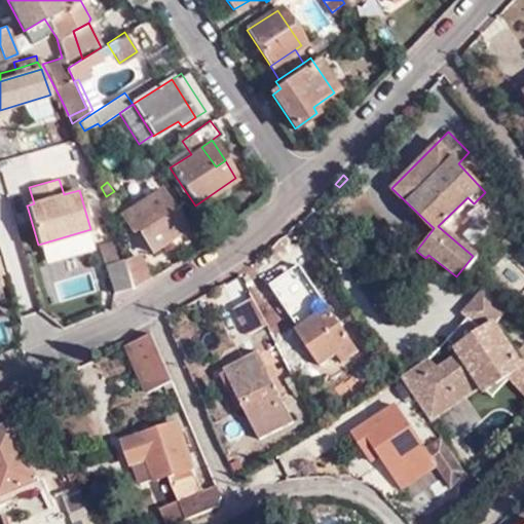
[(183,227),(158,191),(120,216),(131,229),(137,226),(151,249),(183,227)]
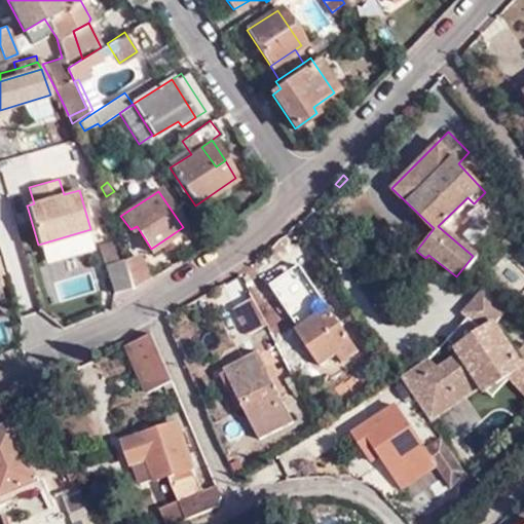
[(128,288),(132,286),(124,261),(117,264),(110,239),(98,244),(114,293),(128,288)]
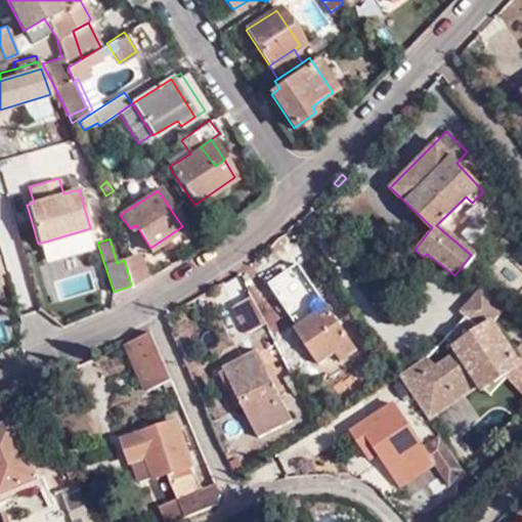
[(131,285),(148,275),(137,254),(124,260),(131,285)]
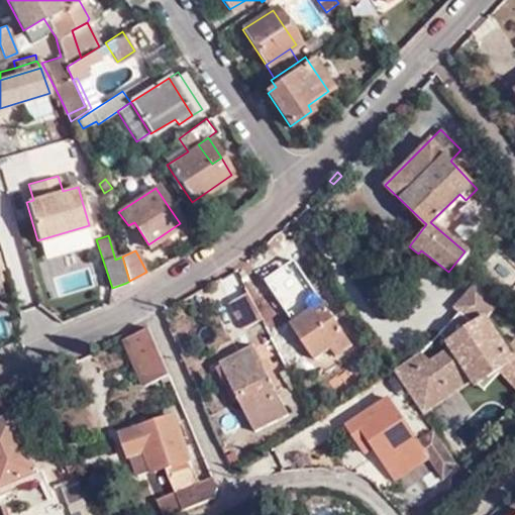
[(260,316),(264,324),(277,316),(256,280),(244,286),(245,290),(255,308),(260,316)]
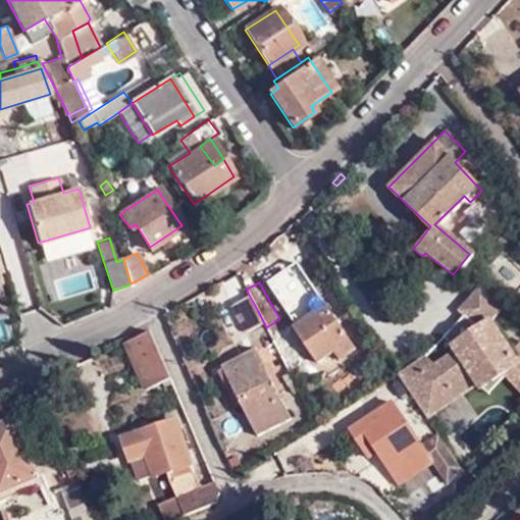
[(491,322),(503,310),(481,289),(460,310),(465,315),(424,355),(433,364),(455,351),(452,345),(465,335),(458,328),(468,318),(478,327),(489,319),(490,321),(491,322)]
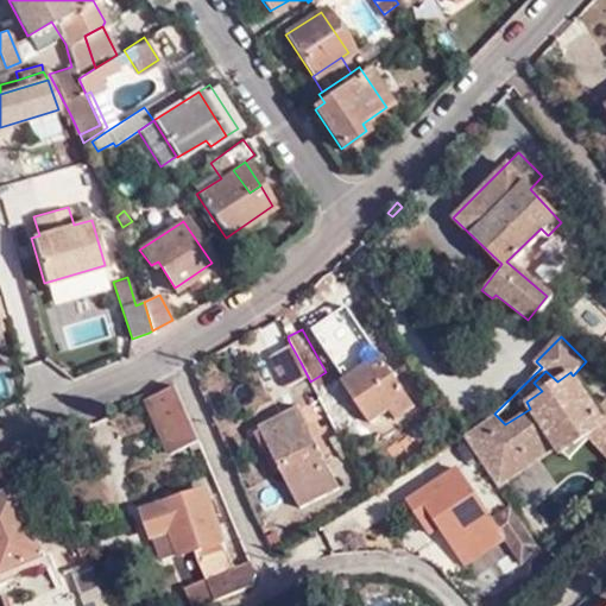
[(265,353),(282,384),(305,372),(301,363),(289,341),(265,353)]
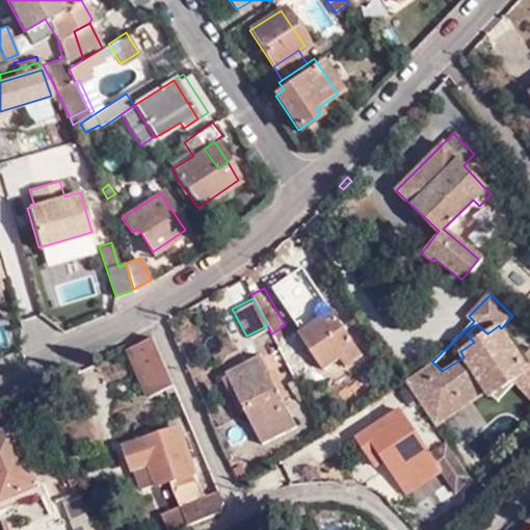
[(344,351),(349,360),(359,353),(324,301),(314,309),(319,318),(313,321),(298,333),(320,367),(338,355),(344,351)]
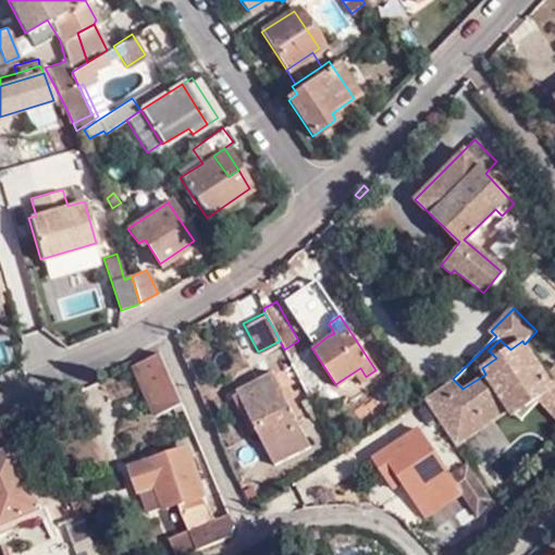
[(334,333),(329,323),(322,327),(328,336),(334,333)]
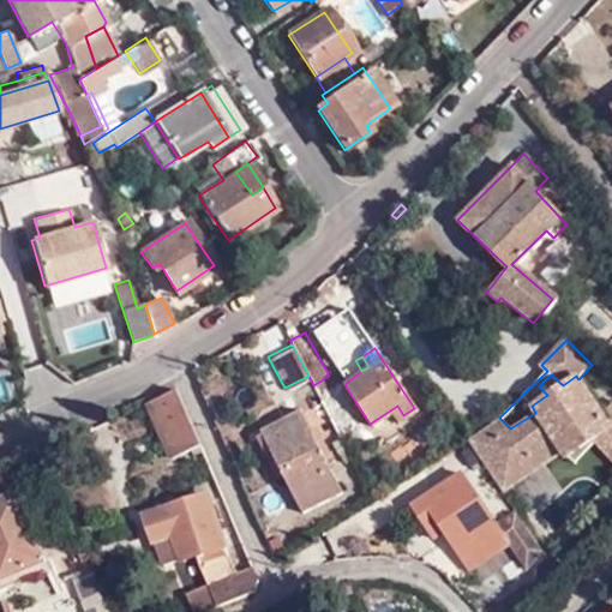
[(565,459),(593,441),(603,435),(611,443),(611,420),(607,424),(601,415),(601,414),(579,379),(577,378),(576,376),(563,385),(551,375),(539,387),(547,395),(532,406),(535,413),(510,429),(499,418),(467,439),(502,491),(561,453),(565,459)]
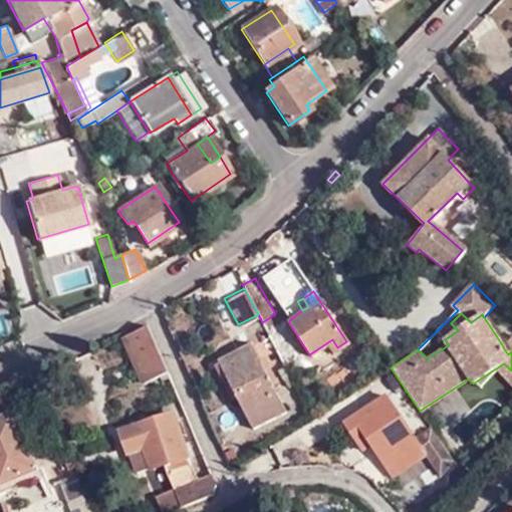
[(141,382),(166,372),(146,326),(121,336),(141,382)]
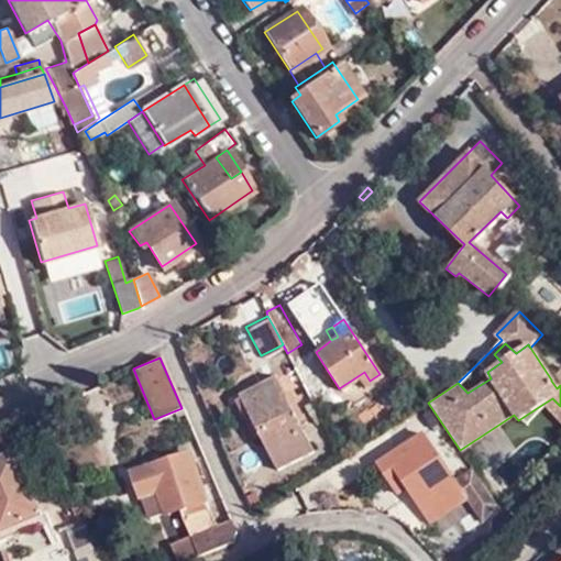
[(557,388),(560,385),(560,371),(551,381),(557,388)]
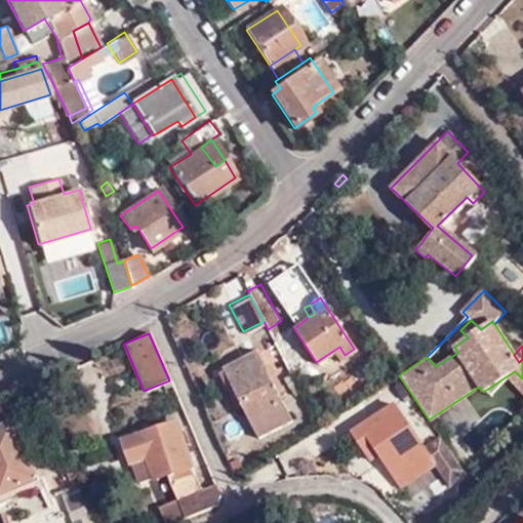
[(339,359),(345,355),(339,347),(333,351),(339,359)]
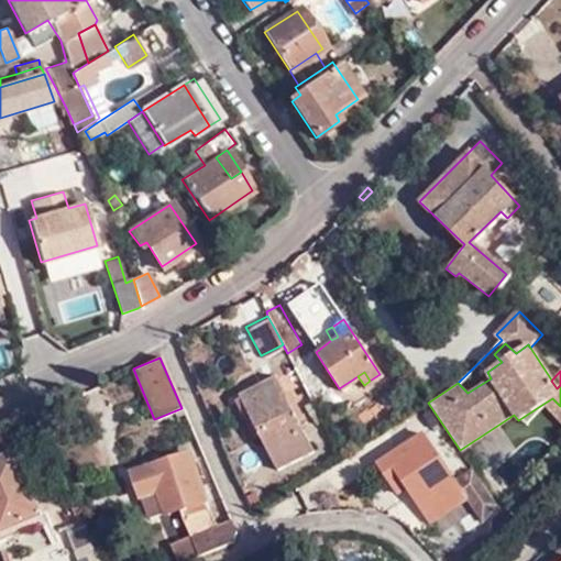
[(311,449),(274,376),(239,394),(276,465),(311,449)]
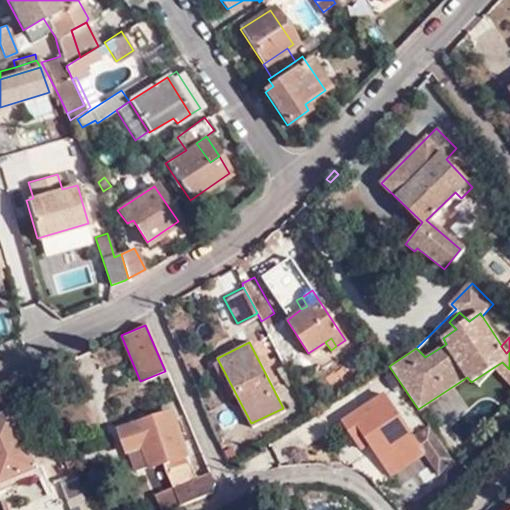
[(494,367),(509,383),(509,369),(502,362),(494,367)]
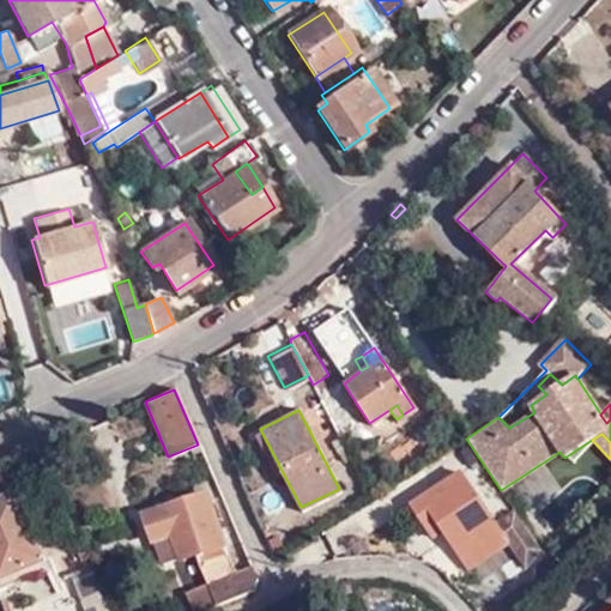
[(442,530),(467,568),(506,542),(526,528),(513,508),(492,522),(458,470),(409,503),(424,525),(435,519),(442,530)]
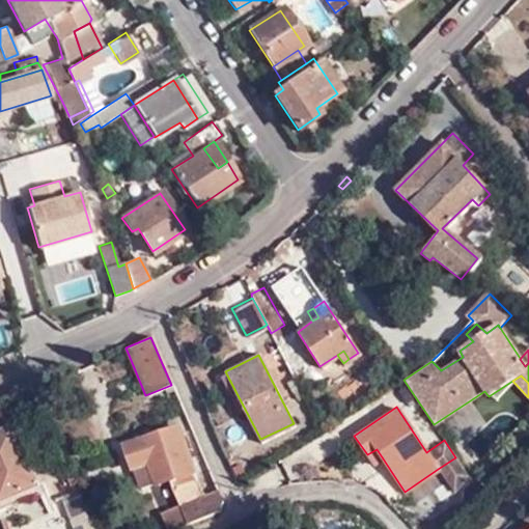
[(170,478),(174,490),(195,482),(175,425),(124,441),(134,470),(136,469),(145,467),(150,483),(170,478)]
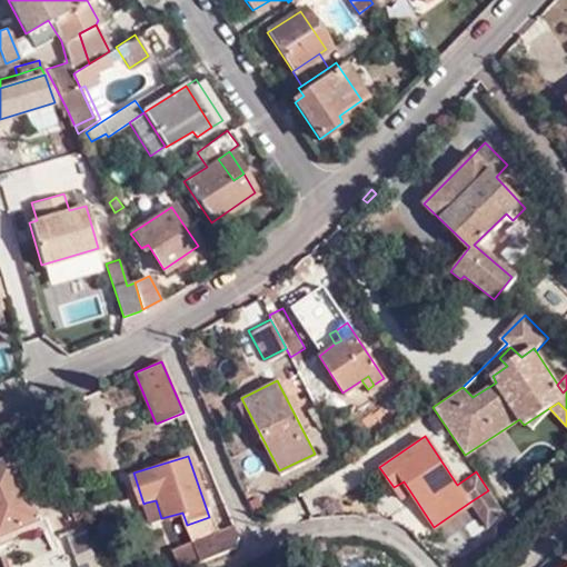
[(0,540),(39,526),(11,458),(0,463),(0,540)]
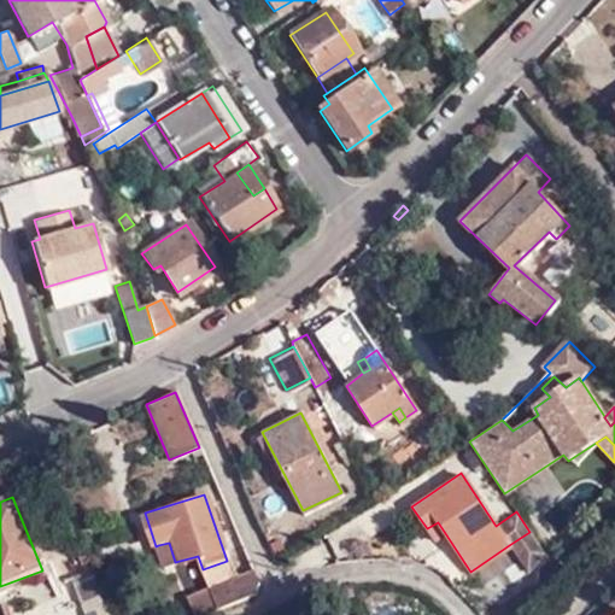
[(427,528),(433,540),(445,533),(438,522),(427,528)]
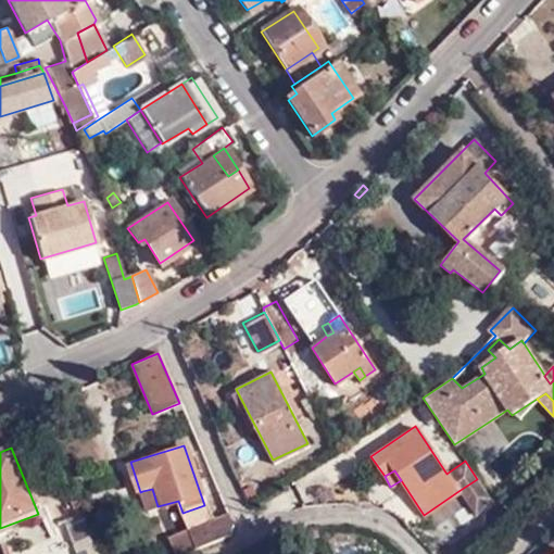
[(458,491),(474,513),(489,498),(477,479),(458,491)]
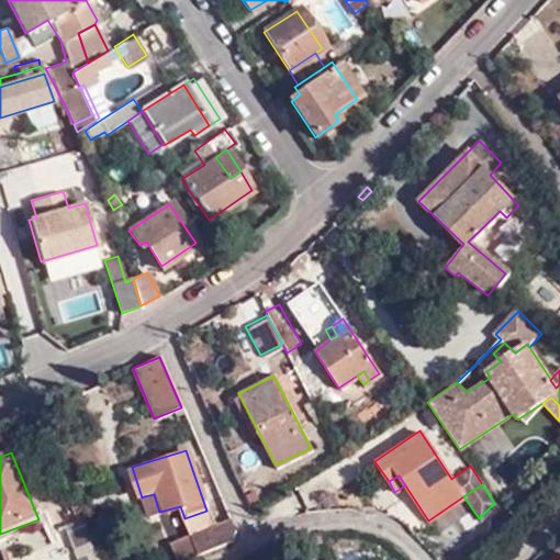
[(149,515),(159,512),(154,494),(144,496),(149,515)]
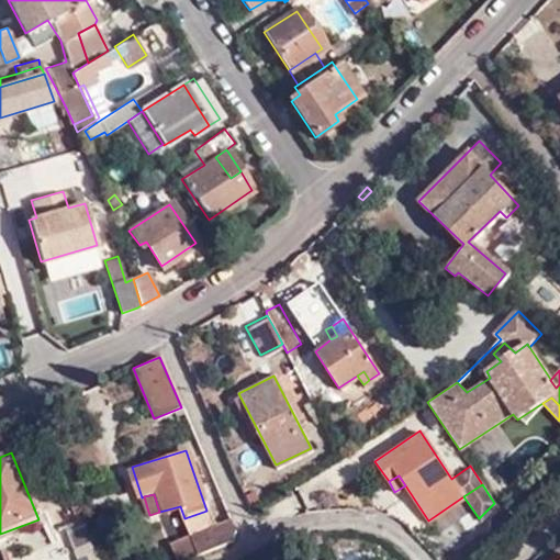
[(185,518),(191,535),(212,526),(206,511),(185,518)]
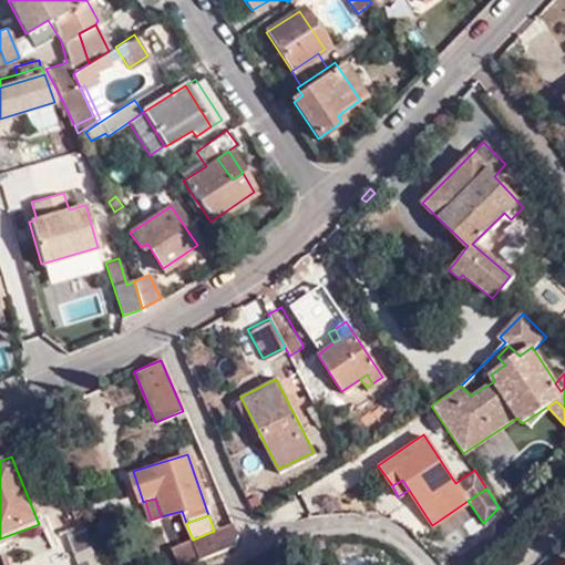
[(193,560),(233,545),(235,535),(230,524),(214,531),(193,540),(196,550),(191,553),(193,560)]
